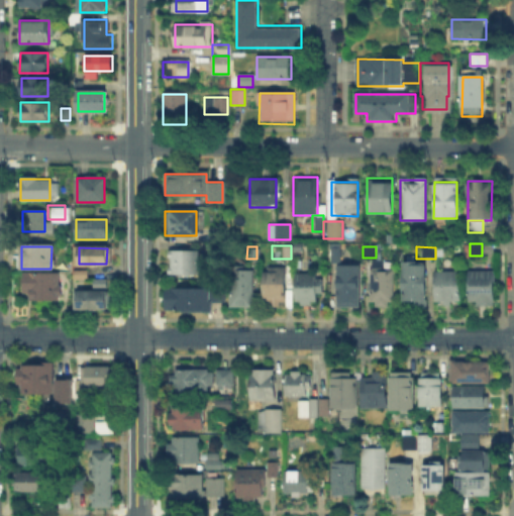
[(328,261),(328,247),(339,247),(339,261),(328,261)]
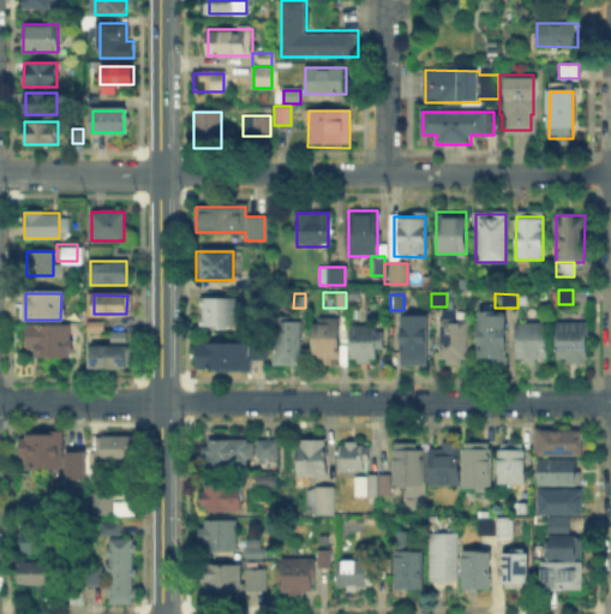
[(199,327),(199,297),(237,297),(237,327),(199,327)]
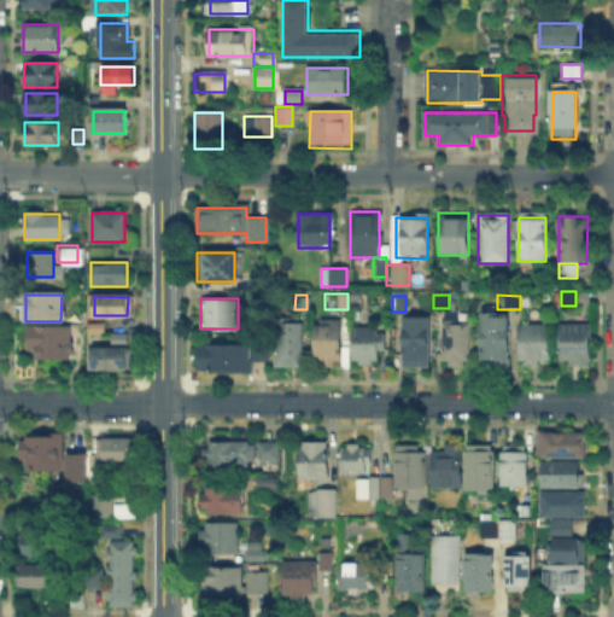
[(402,314),(427,314),(427,368),(402,368),(402,314)]
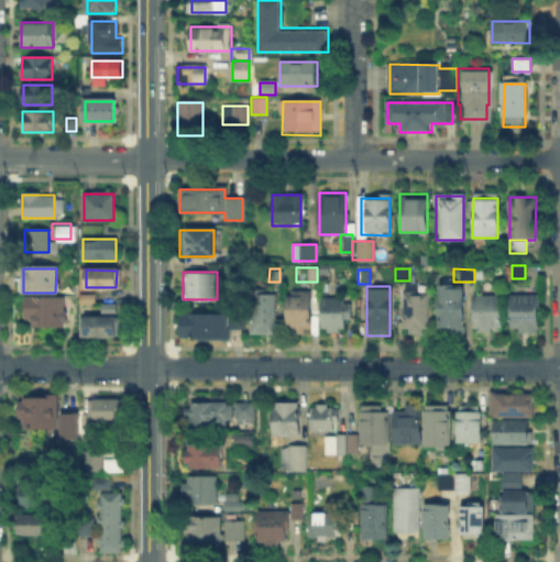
[(439,327),(439,286),(463,286),(463,327),(439,327)]
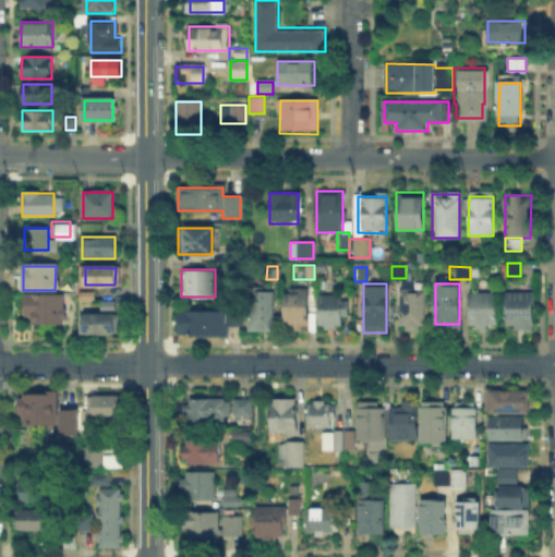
[(399,330),(399,286),(424,287),(423,330),(399,330)]
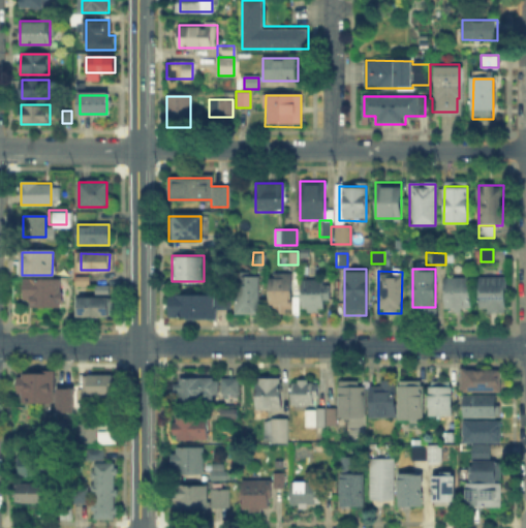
[(269,305),(269,274),(290,275),(290,305),(269,305)]
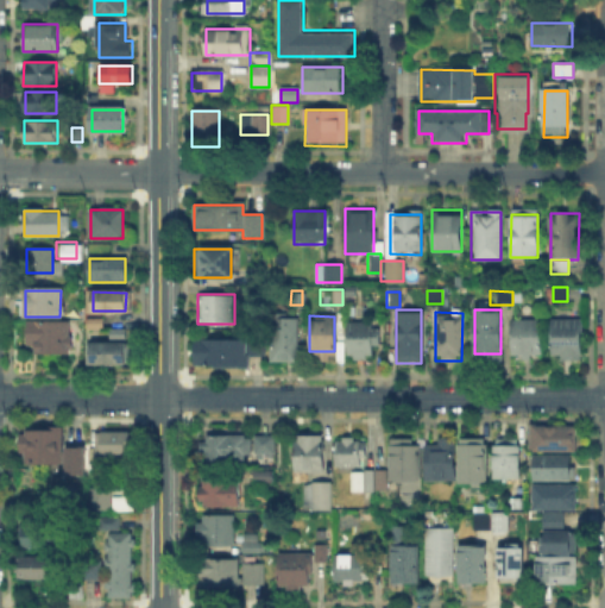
[(272,361),(272,318),(297,318),(297,362),(272,361)]
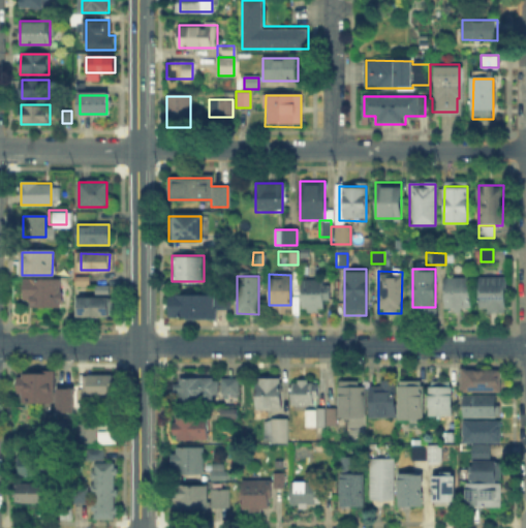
[(443,308),(443,277),(468,278),(468,308),(443,308)]
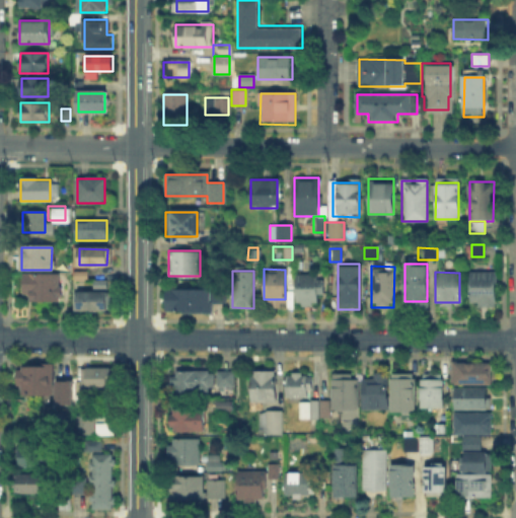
[(495,298),(495,309),(477,309),(477,298),(469,298),(469,273),(495,273),(495,298)]
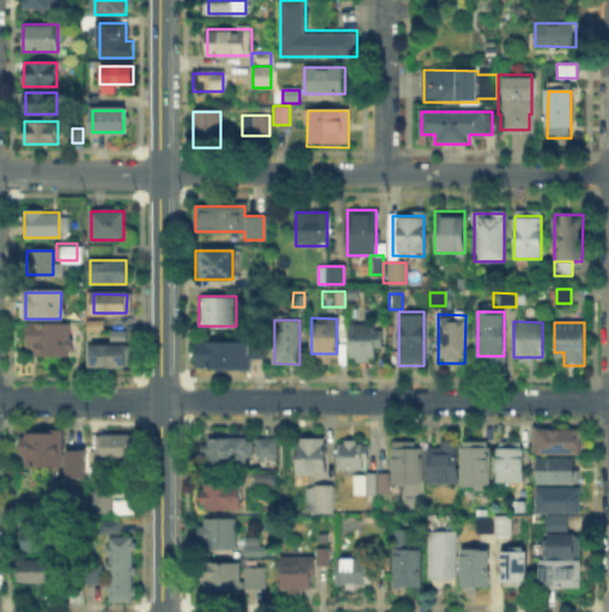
[(349,325),(375,325),(375,341),(373,341),(373,361),(348,361),(349,325)]
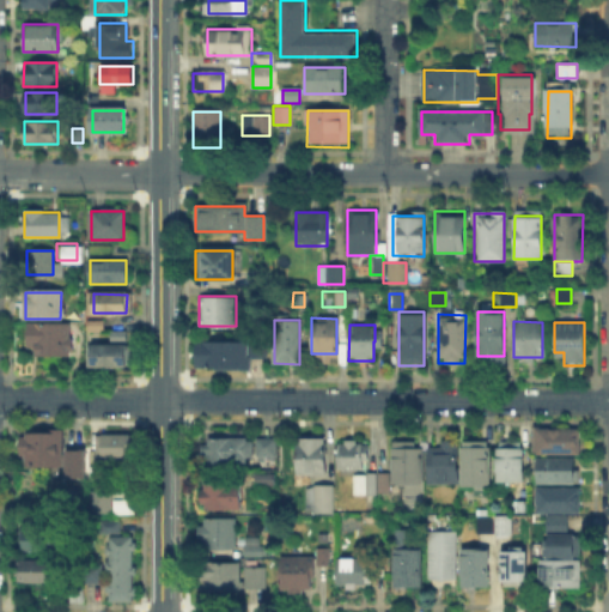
[(26,356),(26,326),(69,327),(69,356),(26,356)]
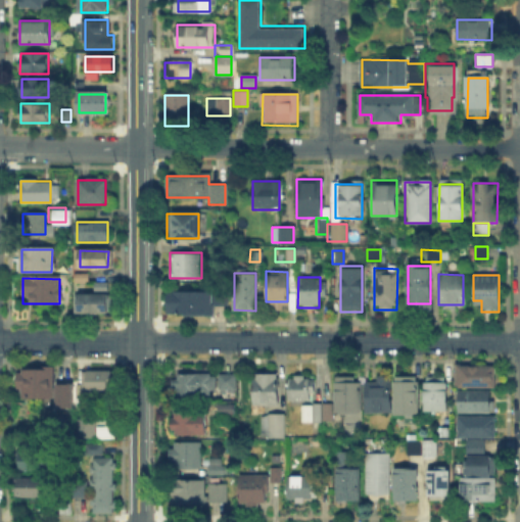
[(94,295),(94,284),(107,284),(107,312),(79,312),(79,295),(94,295)]
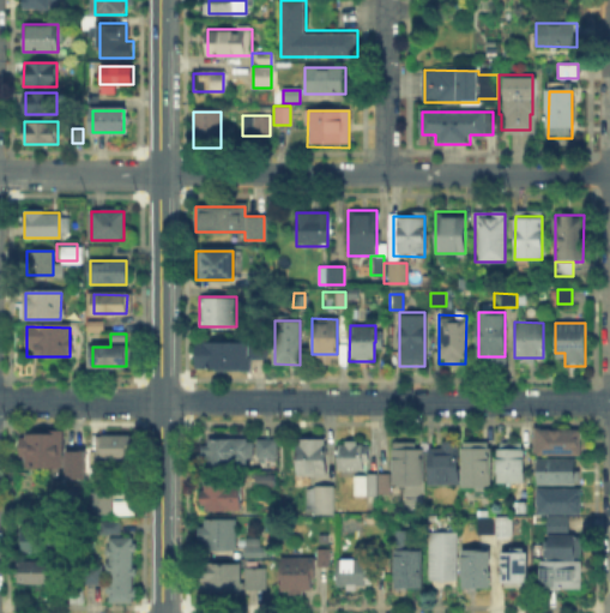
[(248,372),(194,372),(194,343),(248,344),(248,341),(265,341),(265,359),(248,359),(248,372)]
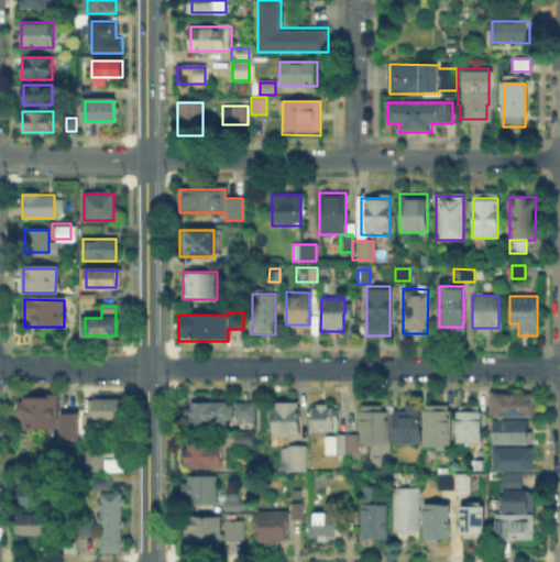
[(490,417),(490,394),(531,394),(531,417),(490,417)]
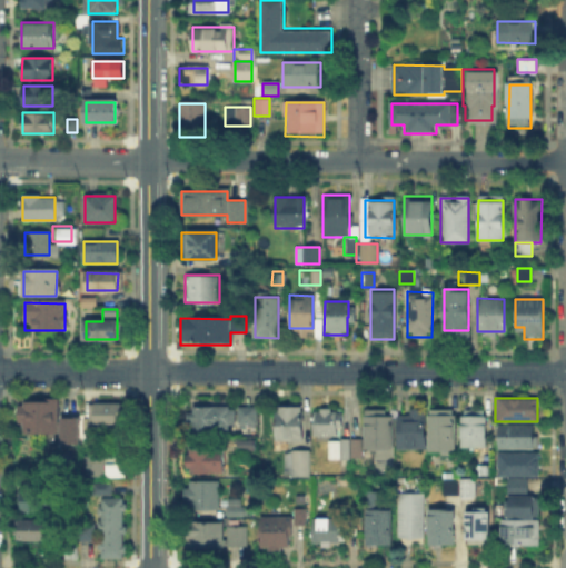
[(56,402),(56,434),(19,434),(19,402),(56,402)]
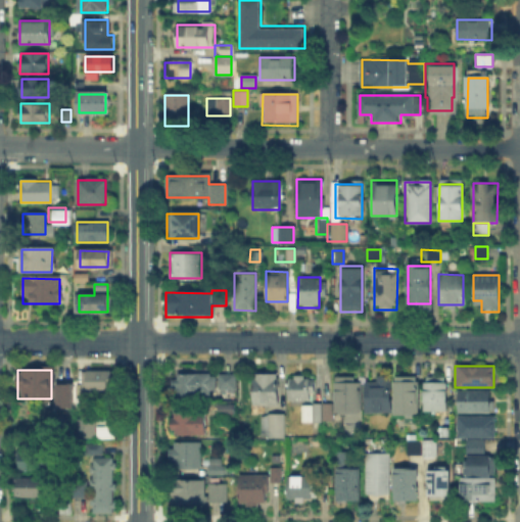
[(83,370),(115,370),(114,388),(101,388),(101,391),(83,391),(83,370)]
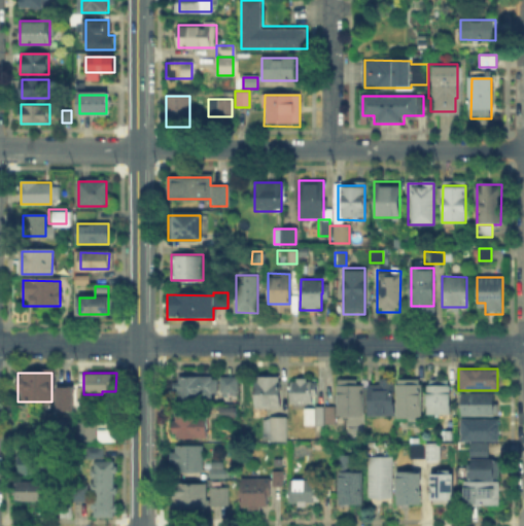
[(219,393),(219,377),(236,377),(235,393),(219,393)]
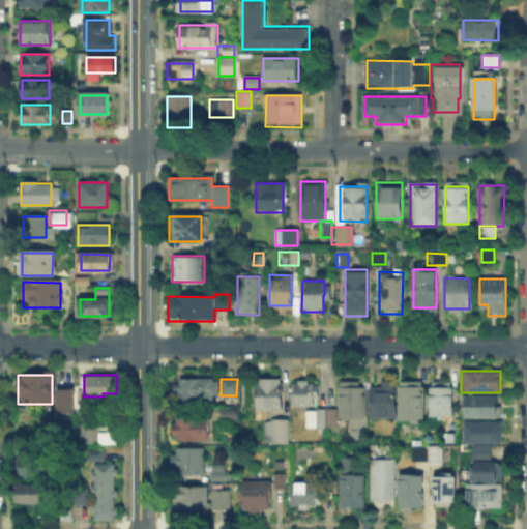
[(315,380),(315,406),(292,406),(292,379),(315,380)]
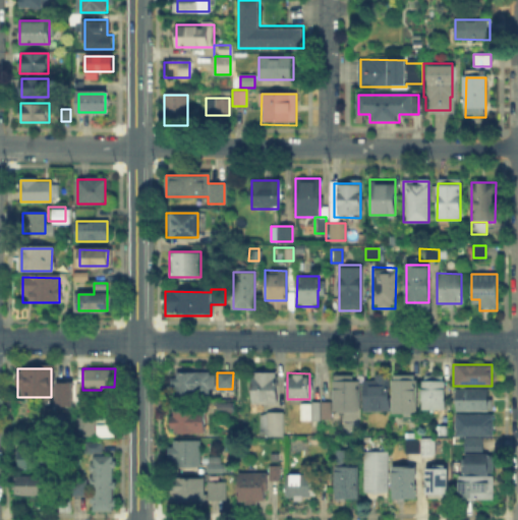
[(328,378),(328,409),(354,409),(354,379),(347,379),(347,372),(330,372),(330,378),(328,378)]
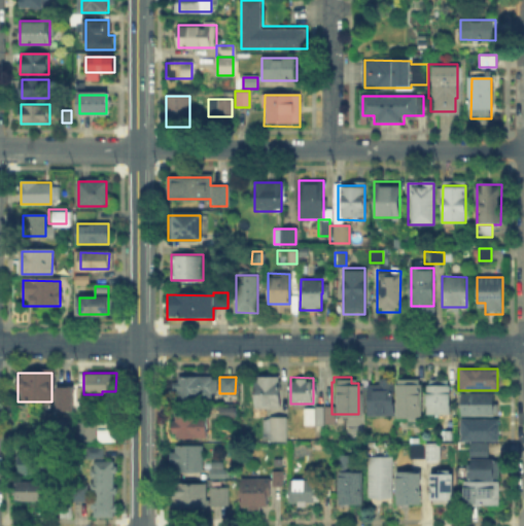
[(398,417),(398,377),(418,377),(418,417),(398,417)]
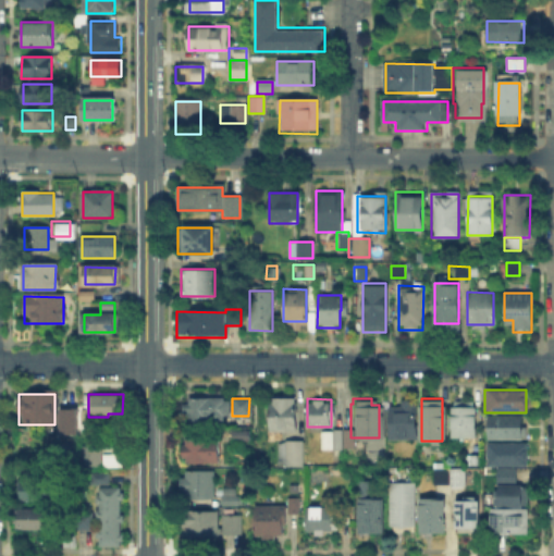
[(294,399),(294,432),(269,432),(269,399),(294,399)]
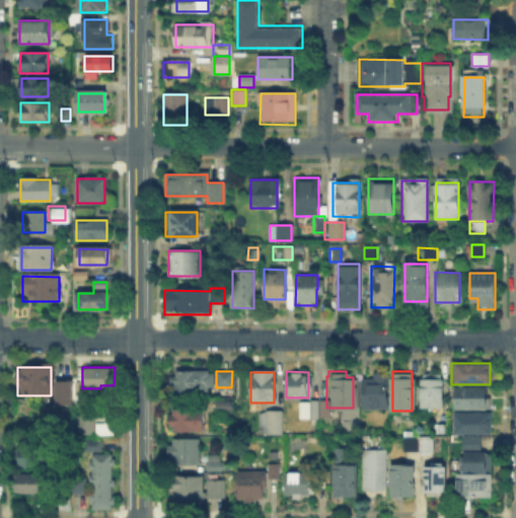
[(385,409),(363,408),(363,379),(372,379),(372,372),(386,372),(385,409)]
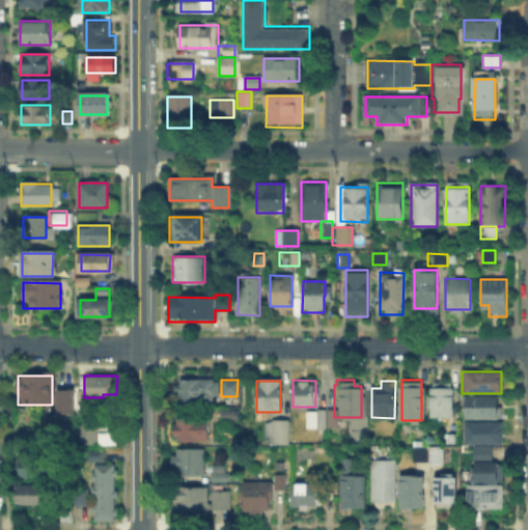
[(177,402),(177,383),(214,383),(213,402),(177,402)]
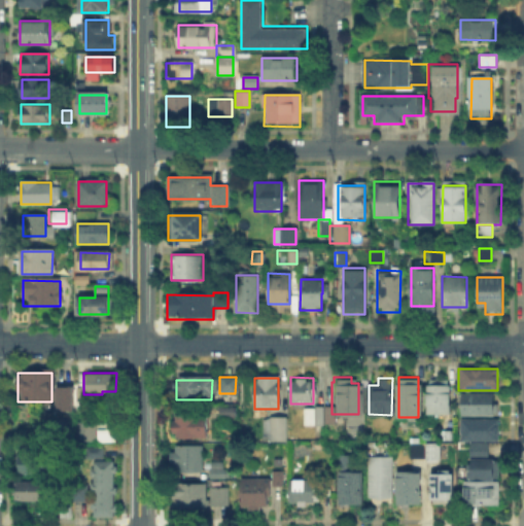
[(426,414),(427,381),(448,381),(448,414),(426,414)]
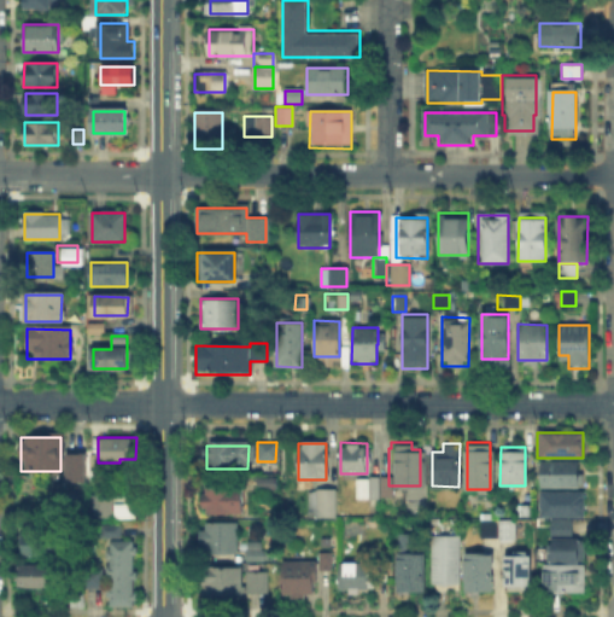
[(85,457),(85,476),(68,475),(68,457),(85,457)]
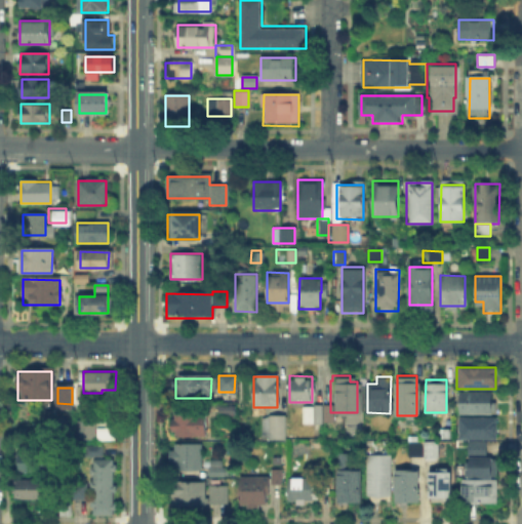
[(458,412),(458,394),(492,394),(492,413),(458,412)]
